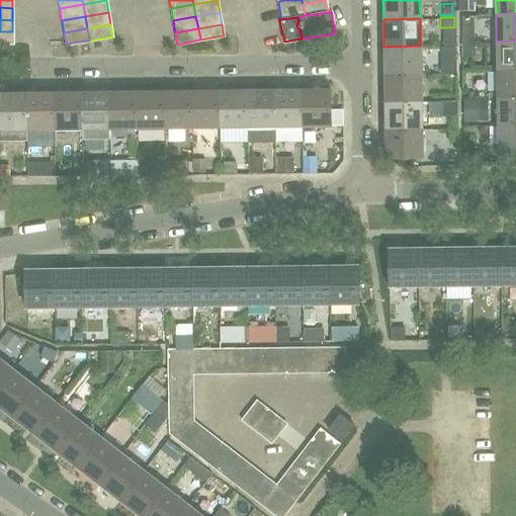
[(12,31),(0,31),(0,44),(13,45),(12,31)]
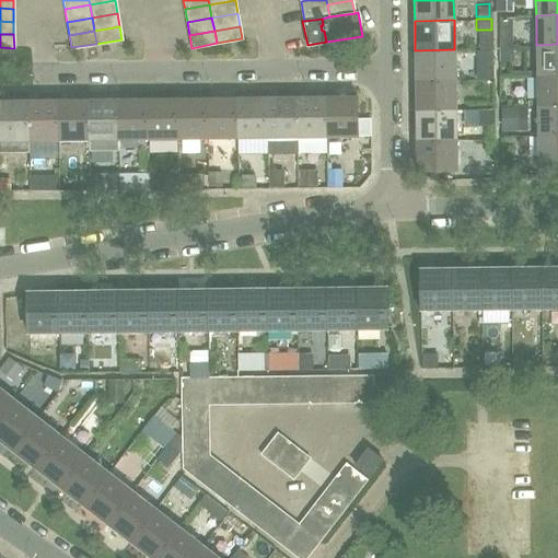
[(512,34),(499,34),(499,45),(507,45),(512,45),(512,34)]
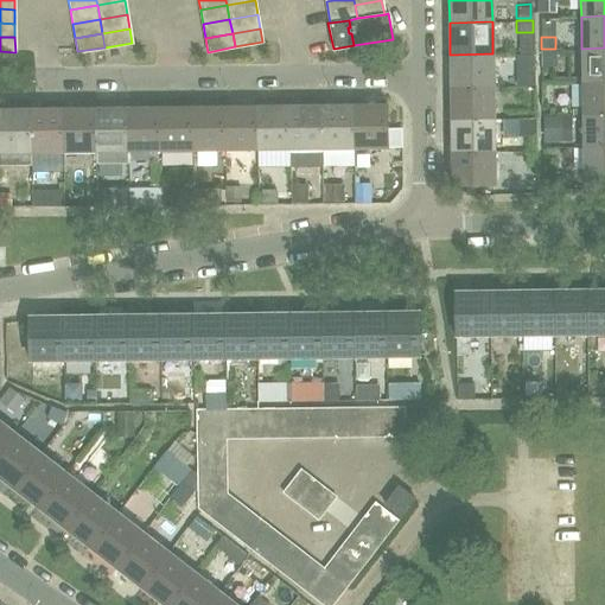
[(583,81),(604,81),(604,48),(581,49),(583,81)]
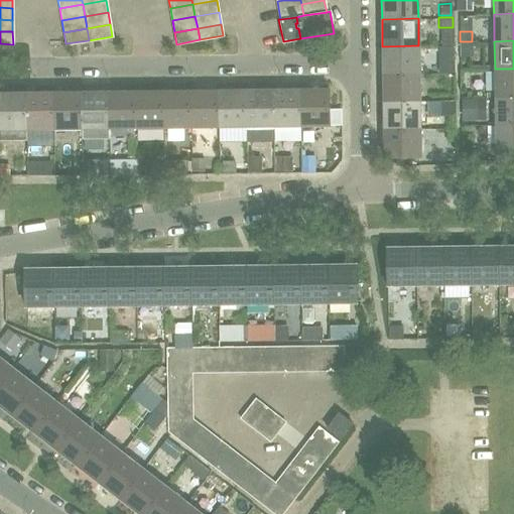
[(382,74),(419,73),(418,45),(382,46),(382,74)]
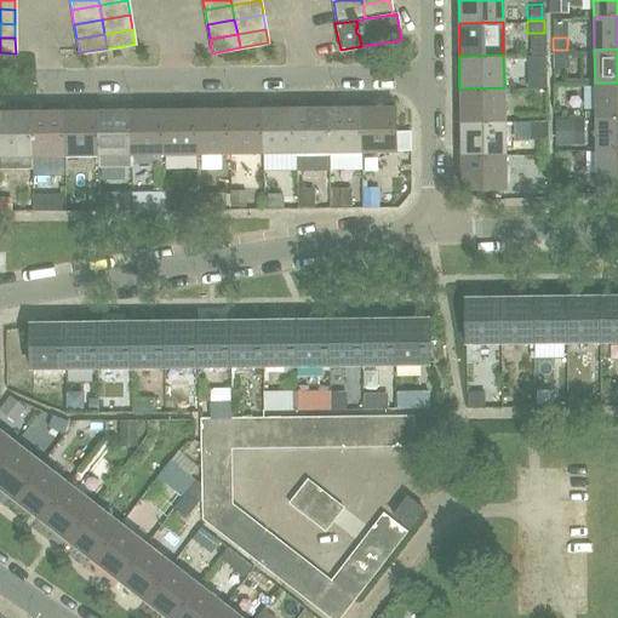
[(526,56),(527,66),(544,66),(544,56),(526,56)]
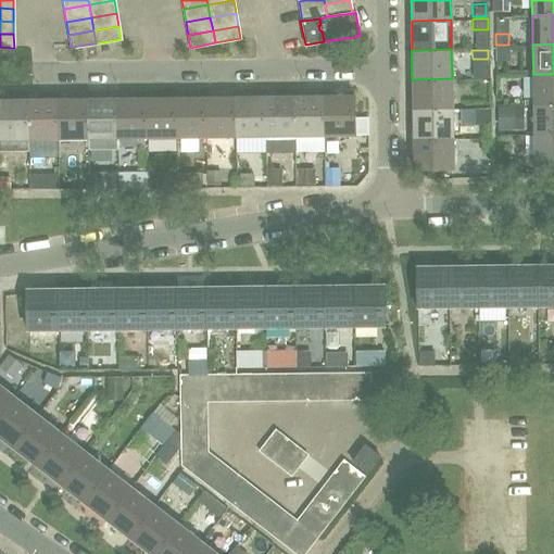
[(533,103),(553,103),(553,74),(533,74),(533,103)]
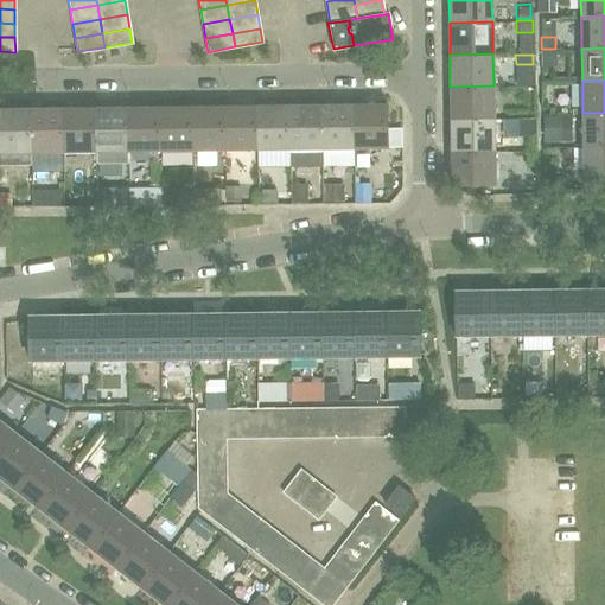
[(451,119),(494,118),(494,86),(450,87),(451,119)]
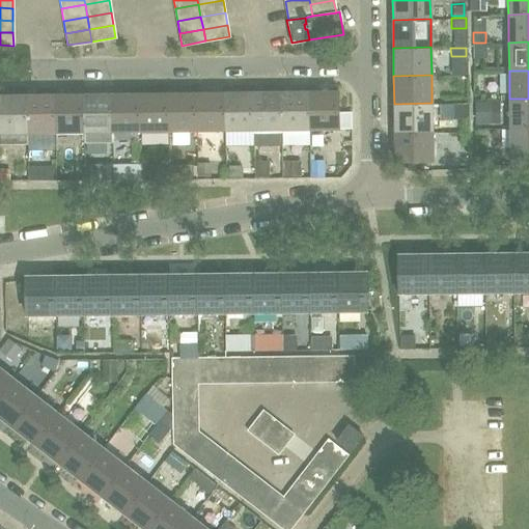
[(253,131),(281,130),(281,91),(252,92),(253,131)]
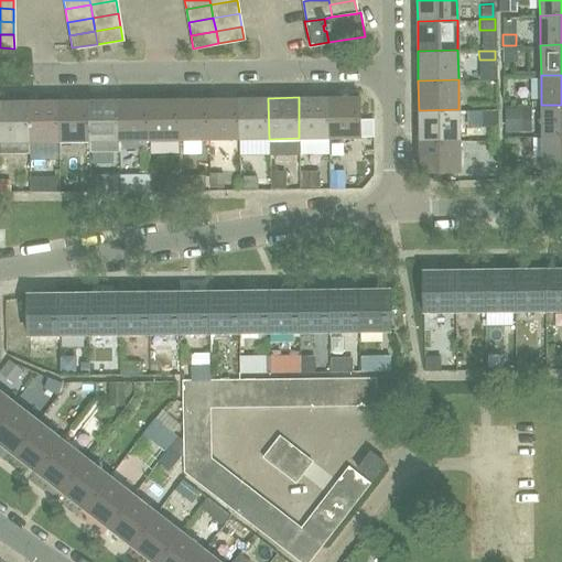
[(299,138),(328,138),(328,97),(299,97),(299,138)]
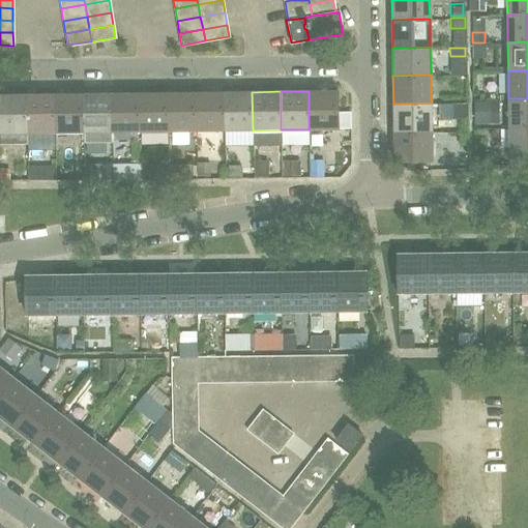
[(309,91),(309,129),(338,129),(336,91),(309,91)]
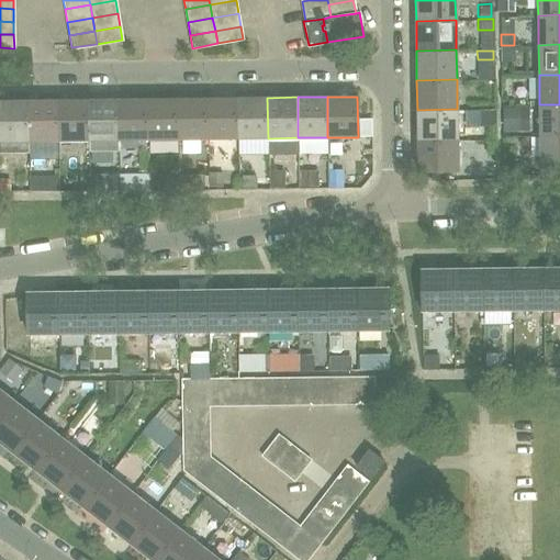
[(178,140),(208,138),(208,98),(177,99),(178,140)]
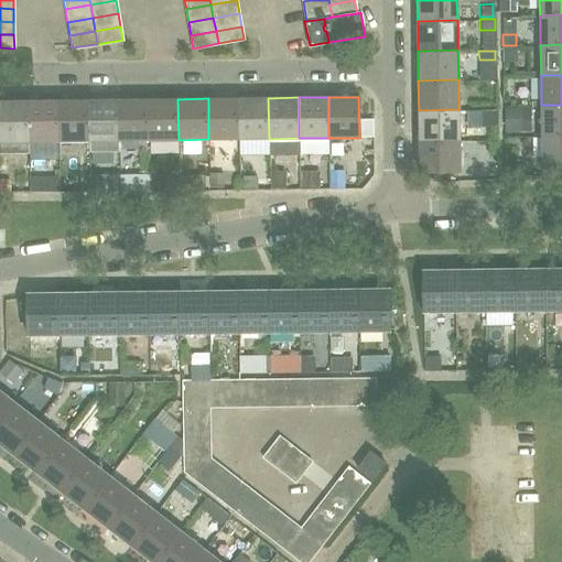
[(208,139),(238,139),(238,98),(208,98),(208,139)]
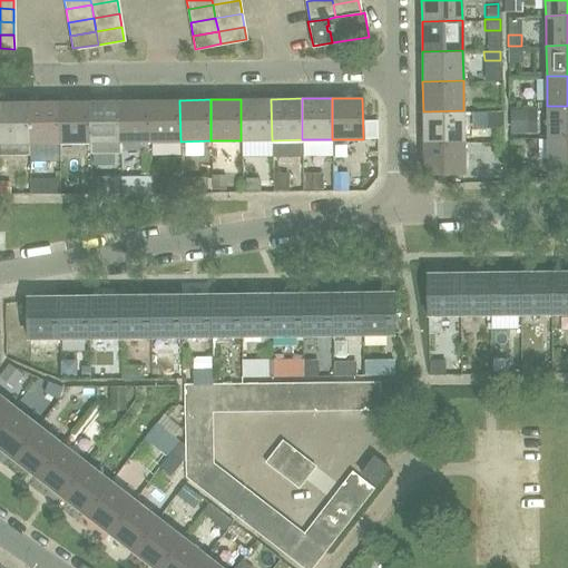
[(241,140),(272,140),(271,99),(241,99),(241,140)]
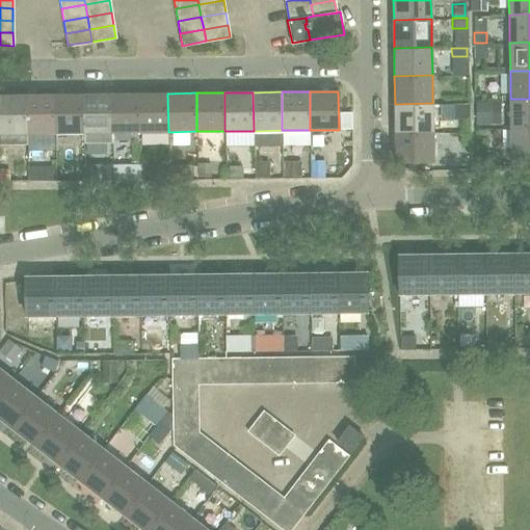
[(112,143),(111,132),(111,94),(82,95),(83,132),(83,143),(112,143)]
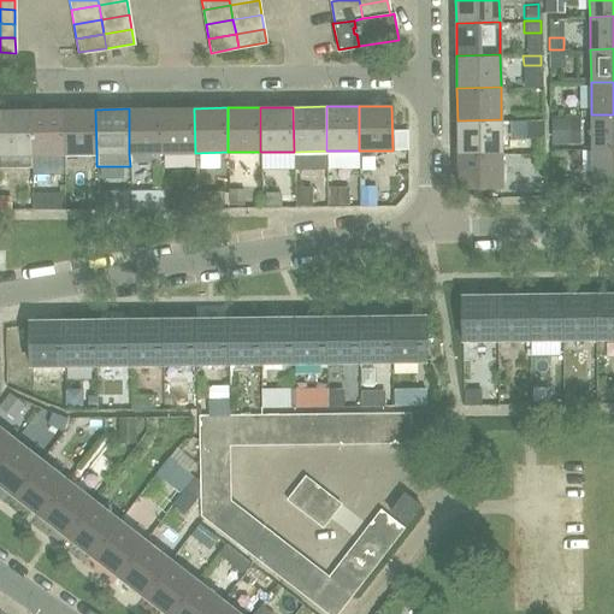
[(129,153),(161,153),(161,108),(129,108),(129,153)]
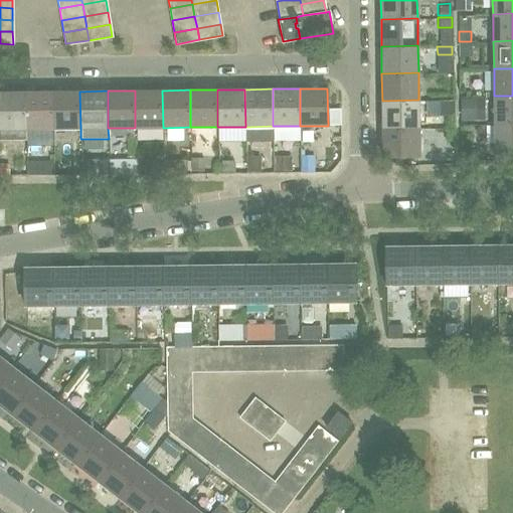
[(135,128),(163,128),(162,91),(135,91),(135,128)]
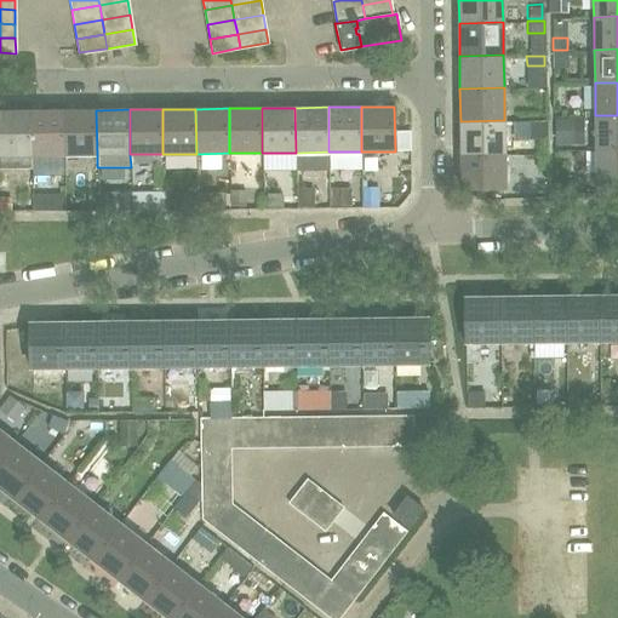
[(32,167),(32,155),(30,110),(0,110),(0,167),(32,167)]
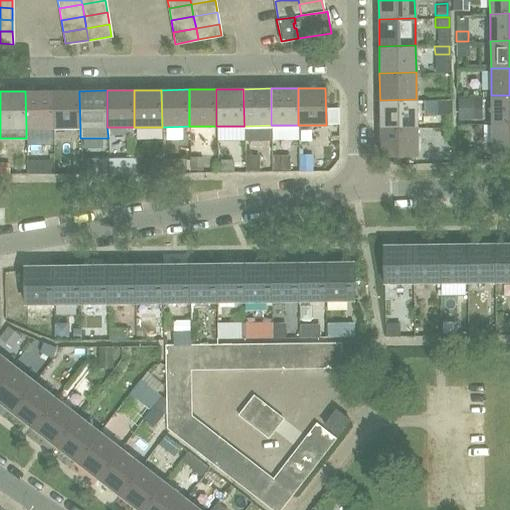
[(26,128),(53,128),(52,91),(25,91),(26,128)]
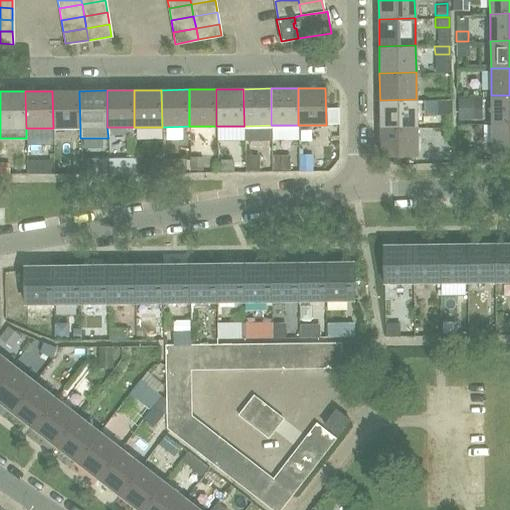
[(53,128),(80,127),(79,91),(52,91),(53,128)]
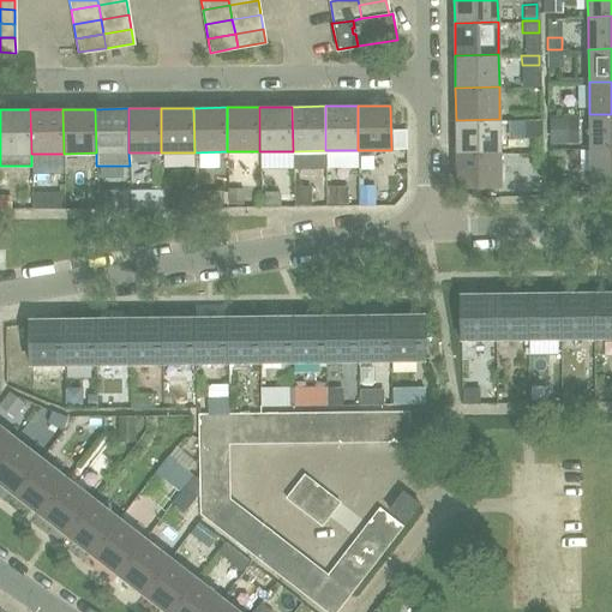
[(589,148),(611,147),(611,114),(589,114),(589,148)]
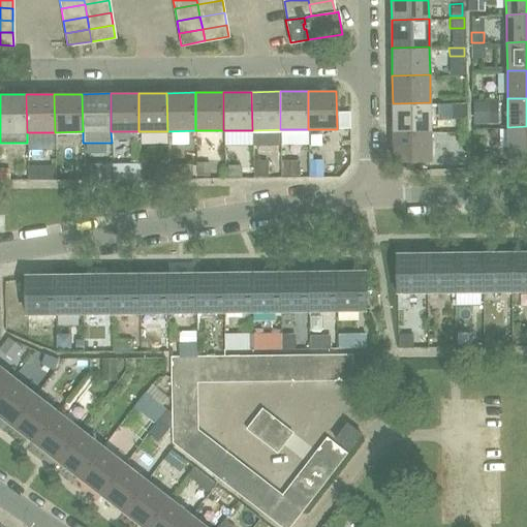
[(490,123),(490,99),(479,99),(472,99),(473,123),(479,123),(490,123)]
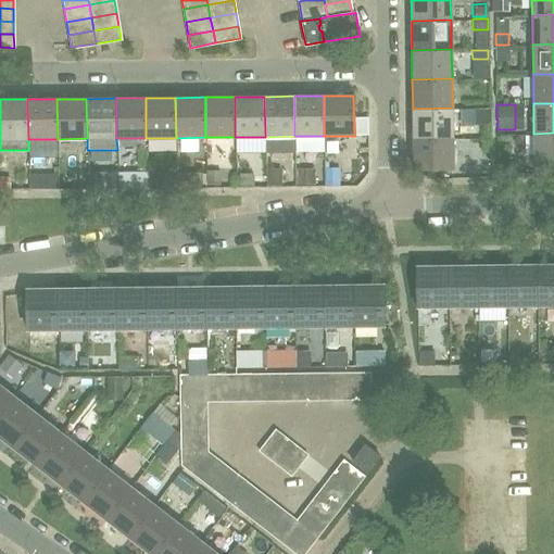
[(489,106),(458,108),(460,124),(489,124),(489,106)]
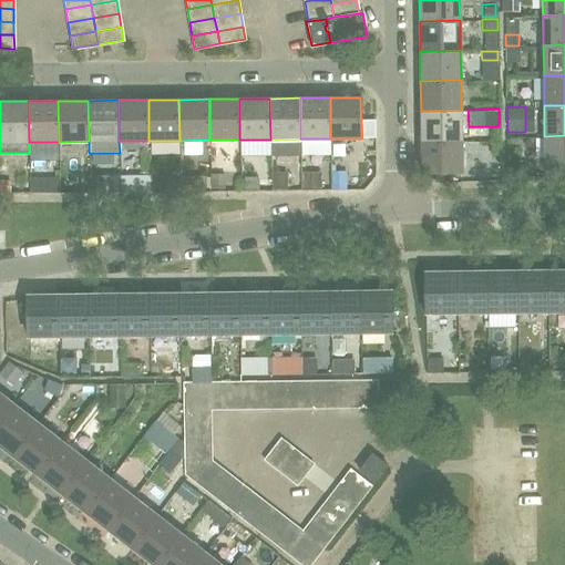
[(421,141),(461,140),(461,110),(421,111),(421,141)]
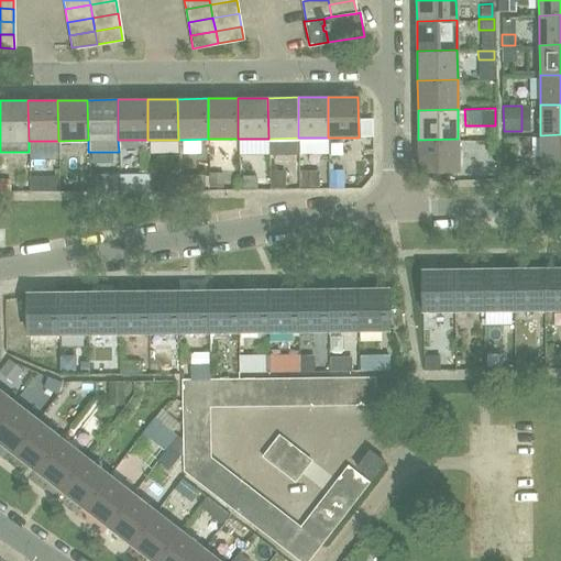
[(560,134),(540,135),(541,165),(560,165),(560,134)]
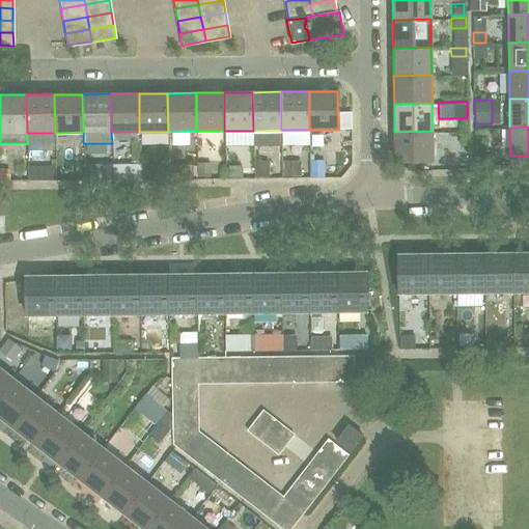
[(432,131),(394,132),(394,161),(433,161),(432,131)]
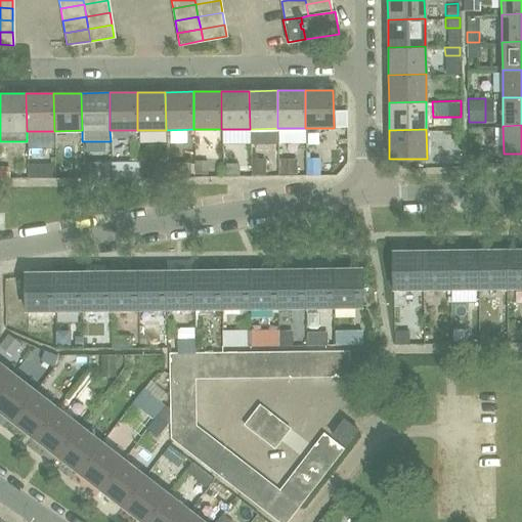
[(484,165),(484,150),(469,150),(469,165),(484,165)]
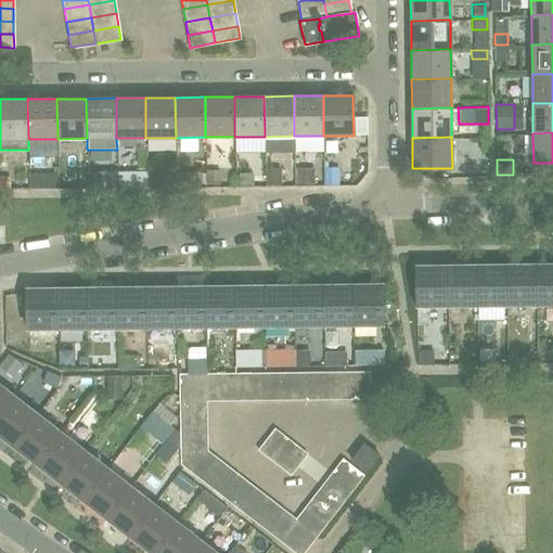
[(282,183),(282,166),(268,167),(268,175),(268,184),(282,184),(282,183)]
